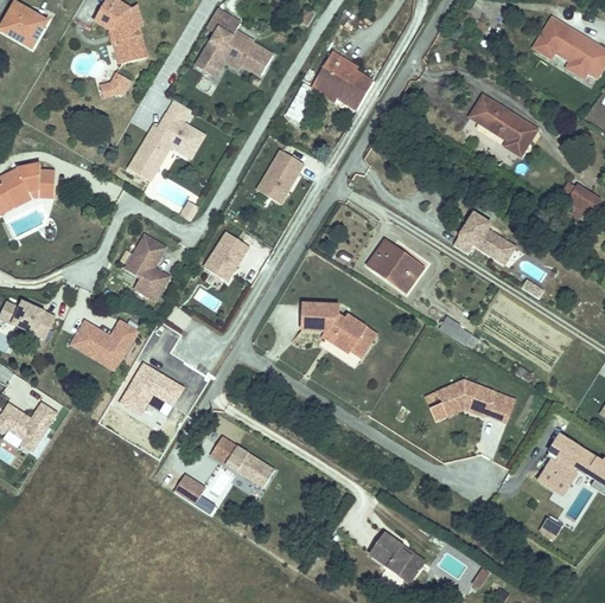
[(142,17),(139,1),(137,0),(108,0),(101,14),(116,24),(118,24),(119,23),(125,25),(126,31),(123,34),(122,37),(123,42),(122,44),(123,51),(127,52),(128,57),(142,53),(140,44),(153,42),(146,17),(142,17)]
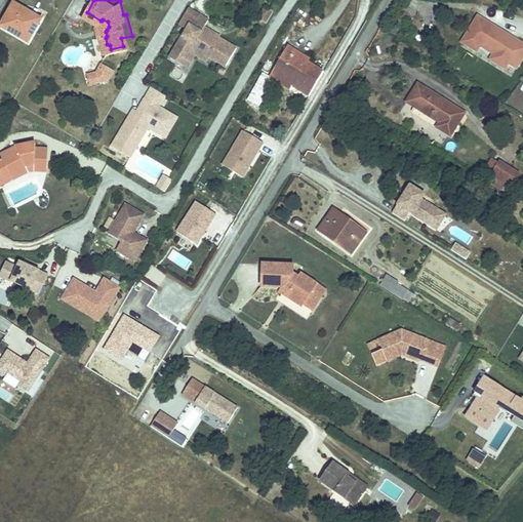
[(130,13),(127,0),(123,0),(120,1),(123,14),(126,14),(130,13)]
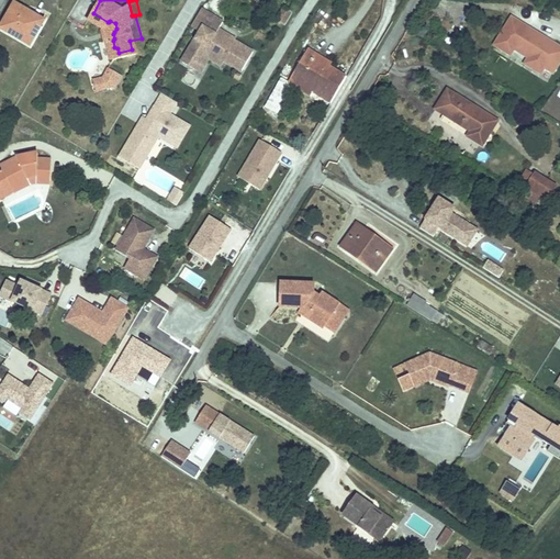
[(293,19),(301,6),(292,0),(284,13),(293,19)]
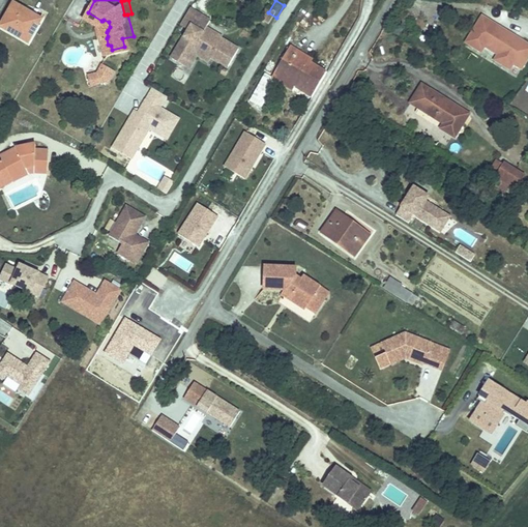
[(202,6),(195,2),(185,18),(195,23),(197,20),(195,19),(202,6)]
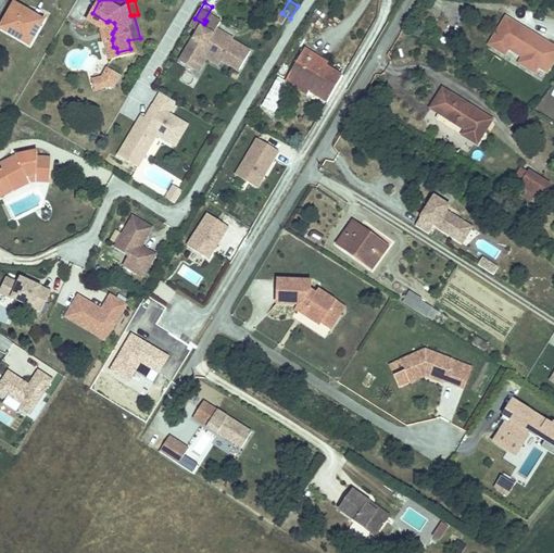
[(29,45),(42,21),(14,4),(0,28),(29,45)]
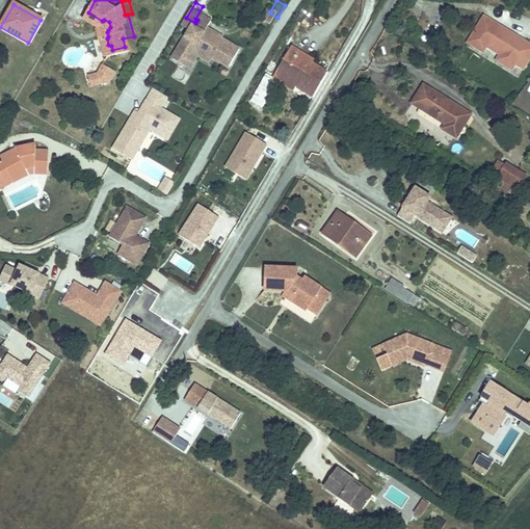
[(217,15),(203,6),(195,19),(197,20),(195,23),(178,52),(190,58),(197,46),(207,45),(217,50),(236,60),(247,43),(212,22),(217,15)]
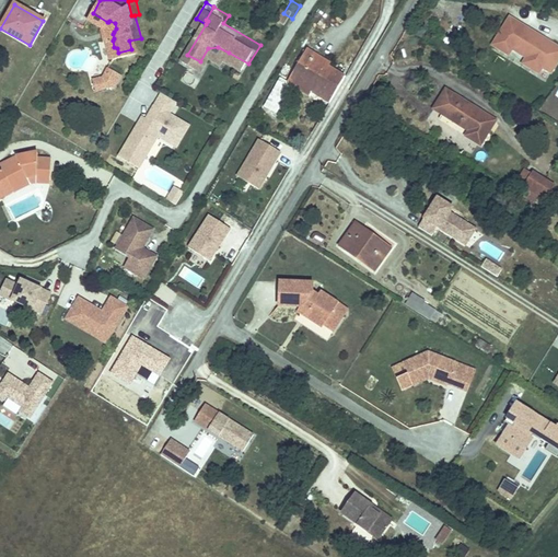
[(508,43),(521,21),(513,16),(497,44),(513,54),(516,48),(508,43)]
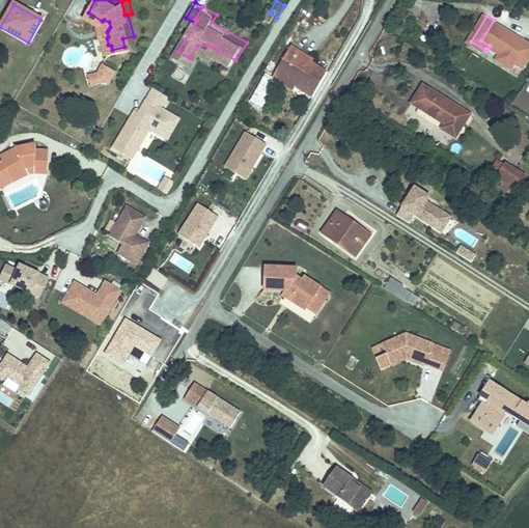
[(110,27),(109,22),(104,20),(103,21),(102,21),(101,22),(104,31),(108,30),(110,27)]
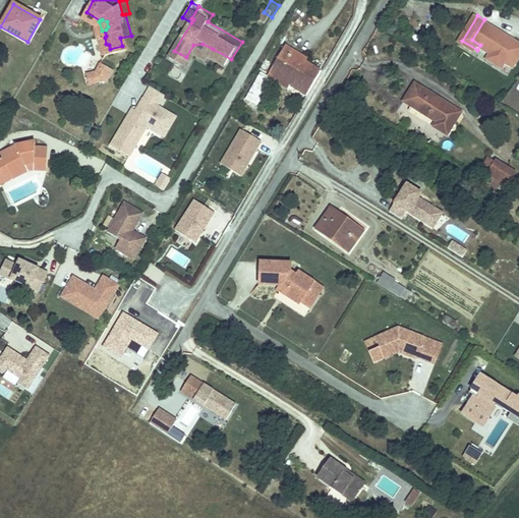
[(518,62),(518,40),(507,33),(505,36),(497,31),(499,27),(484,19),(472,40),(480,45),(494,53),(509,62),(517,66),(518,62)]
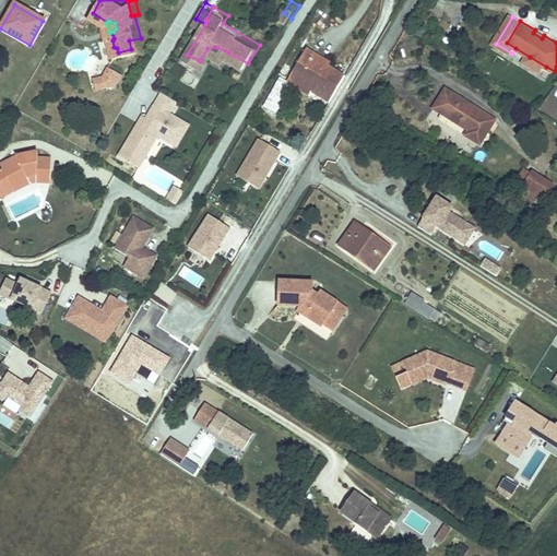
[(142,47),(141,38),(129,40),(131,49),(142,47)]
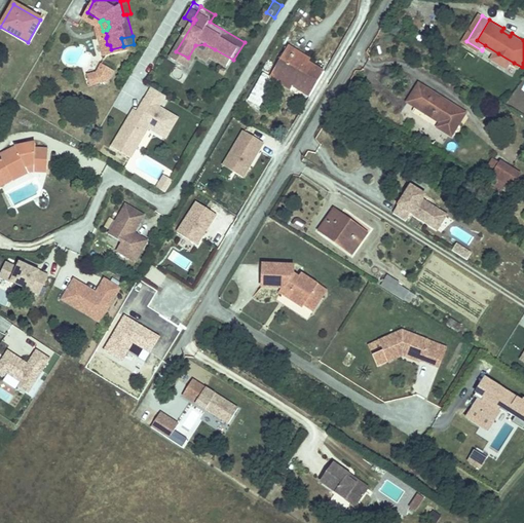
[(308,92),(322,67),(307,60),(293,51),(295,47),(287,43),(270,74),(263,71),(247,99),(258,105),(272,78),(290,87),(292,83),(308,92)]
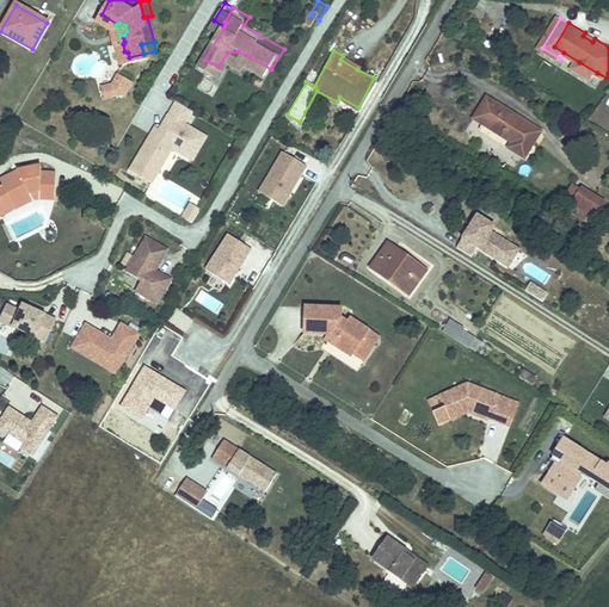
[(219,67),(225,70),(234,55),(247,63),(250,57),(238,51),(227,53),(219,67)]
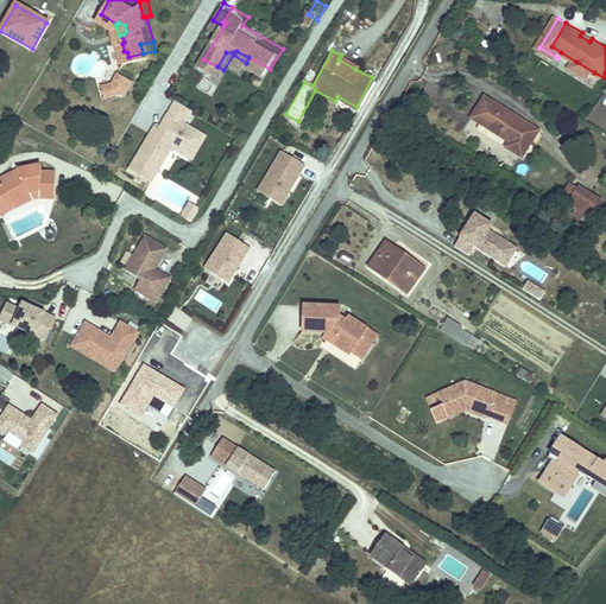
[(357,62),(341,55),(339,59),(355,69),(357,62)]
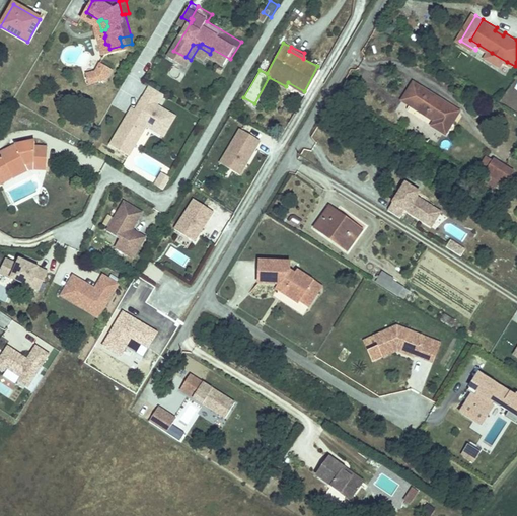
[(504,67),(507,62),(492,53),(489,58),(504,67)]
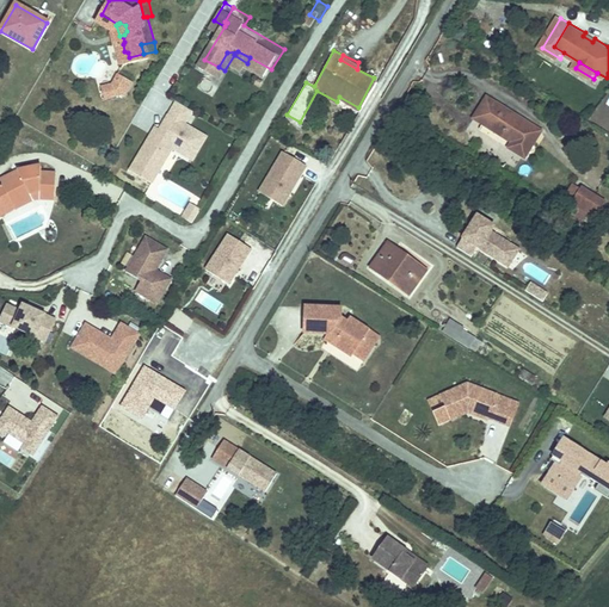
[(121,82),(122,81),(120,80),(125,67),(123,66),(118,76),(106,79),(110,92),(122,87),(121,82)]
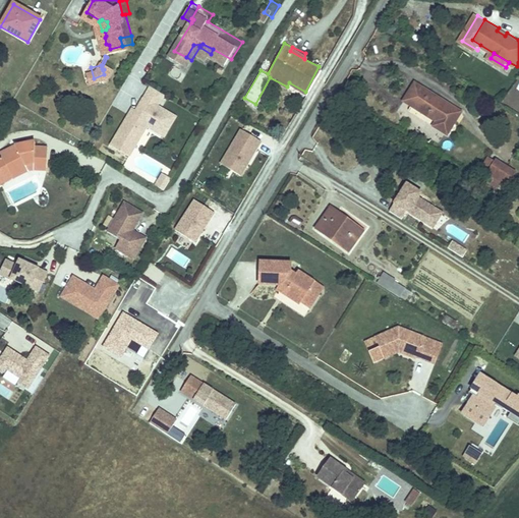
[(110,75),(117,63),(107,57),(102,68),(104,69),(103,70),(104,74),(107,73),(110,75)]
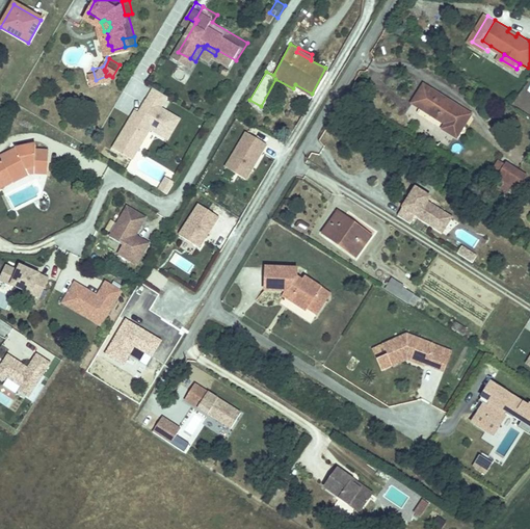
[(440,96),(443,91),(431,84),(428,89),(440,96)]
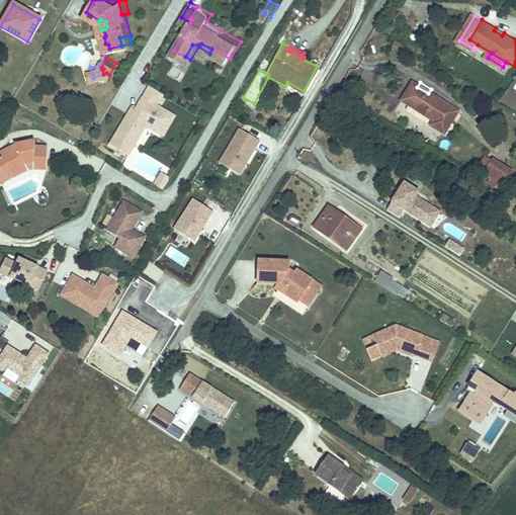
[(444,124),(456,106),(431,89),(428,93),(417,87),(410,83),(401,97),(435,118),(432,123),(446,133),(449,127),(444,124)]
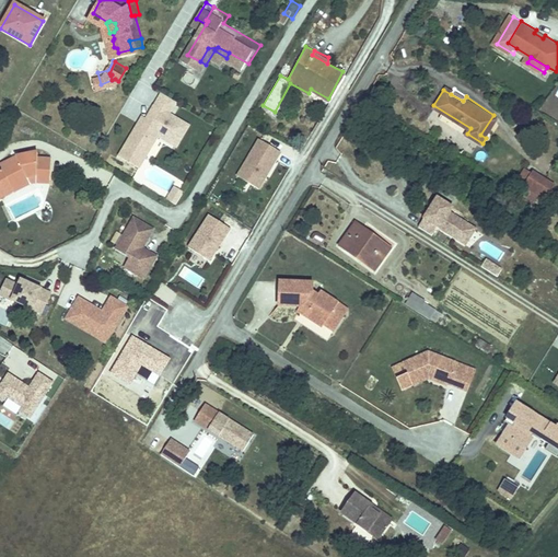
[(160,94),(153,106),(167,114),(174,103),(160,94)]
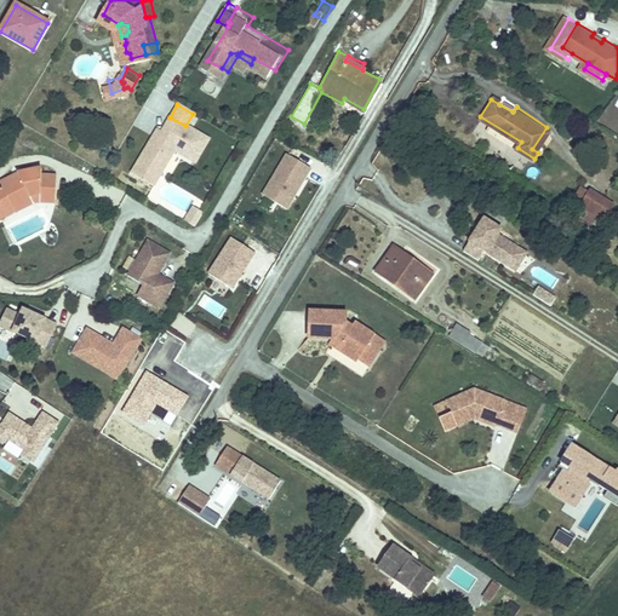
[(141,107),(132,122),(149,132),(158,117),(141,107)]
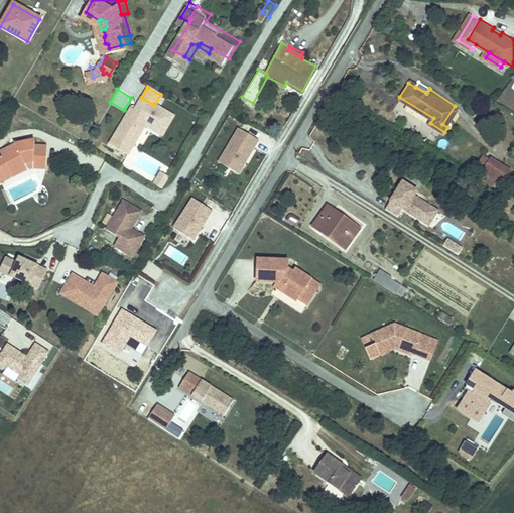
[(459,89),(455,96),(461,99),(465,92),(459,89)]
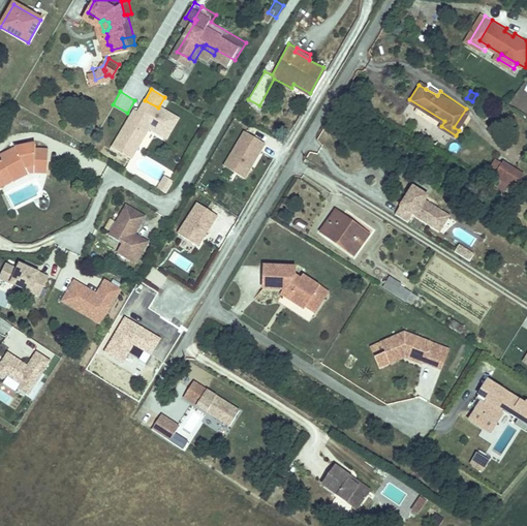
[(130,159),(148,128),(159,125),(169,131),(177,119),(158,107),(145,100),(137,113),(135,112),(133,116),(131,115),(112,149),(130,159)]
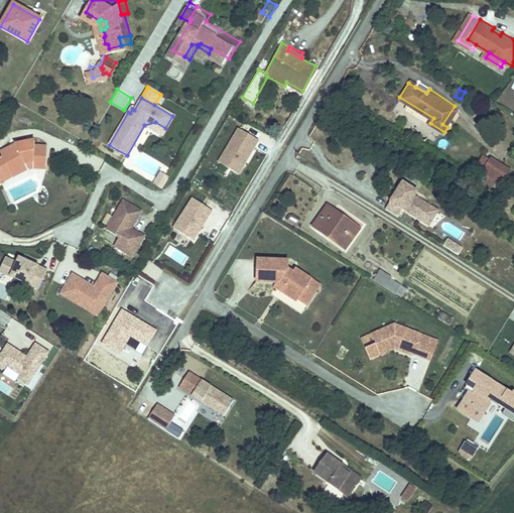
[(460,109),(455,106),(442,124),(447,127),(460,109)]
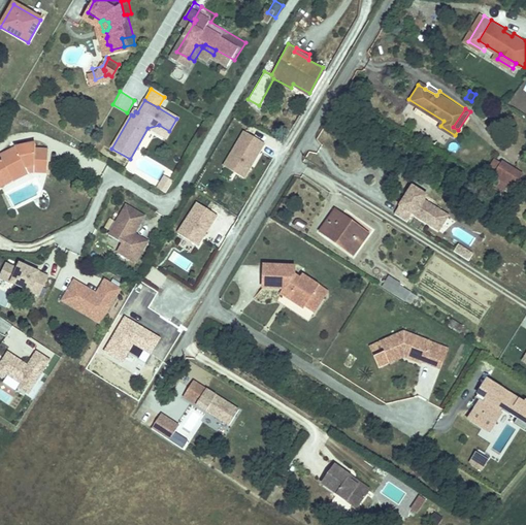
[(169,131),(159,125),(148,128),(165,138),(169,131)]
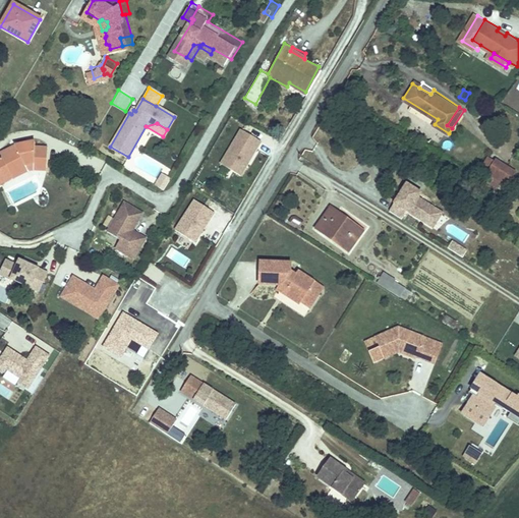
[(239,128),(219,162),(239,175),(258,139),(239,128)]
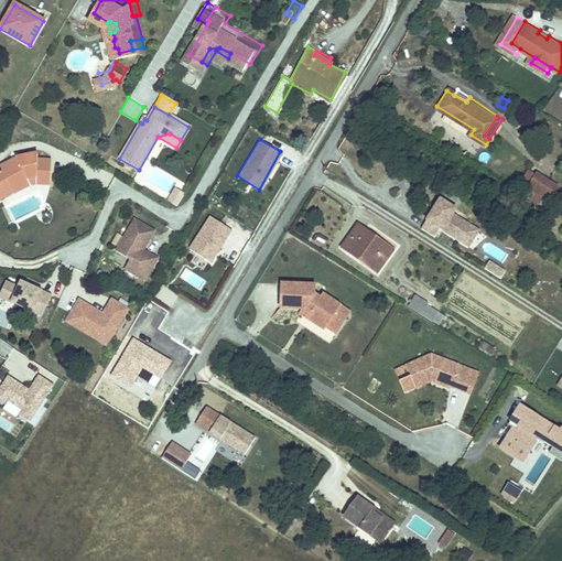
[(0,200),(6,197),(0,189),(0,186),(20,176),(49,171),(46,159),(33,161),(32,153),(8,157),(0,160),(0,200)]
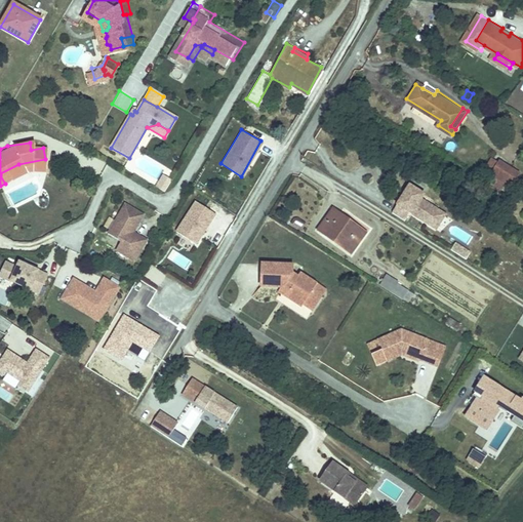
[(497,171),(505,161),(497,157),(491,167),(497,171)]
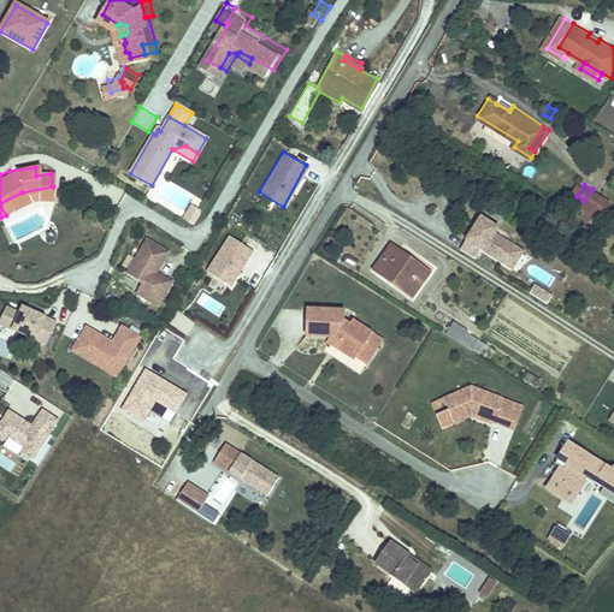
[(0,206),(6,215),(27,205),(55,200),(53,186),(22,192),(0,203),(0,206)]
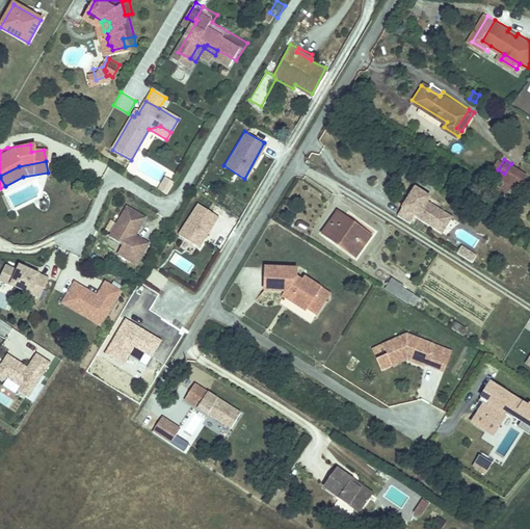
[(529,177),(529,173),(512,161),(511,163),(504,174),(504,175),(524,187),(529,179),(529,177)]
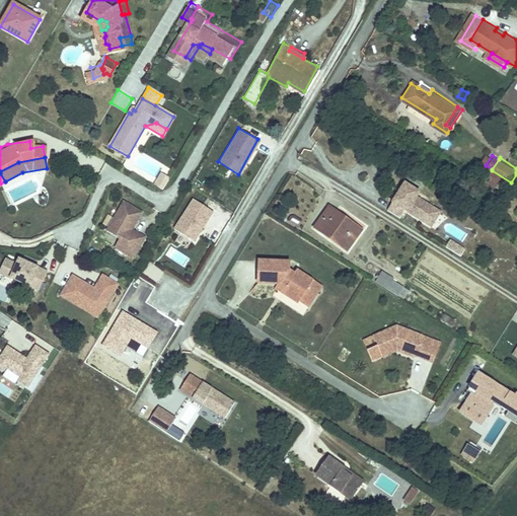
[(161,189),(168,176),(160,171),(153,183),(161,189)]
